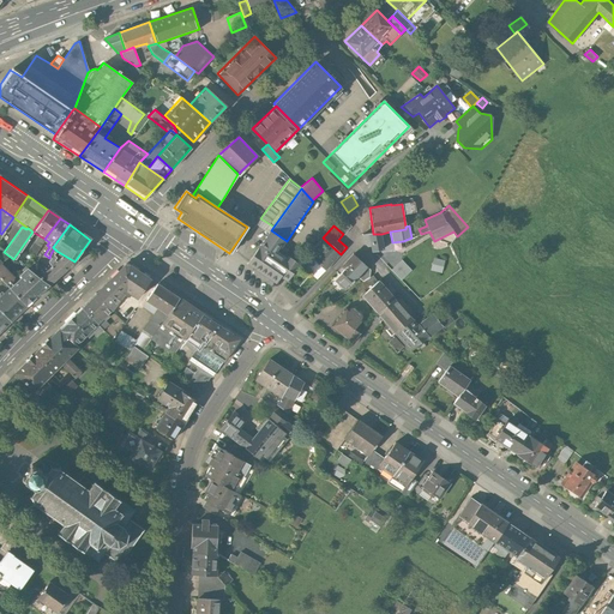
[(271,230),(247,265),(276,284),(280,277),(287,282),(299,264),(286,256),(289,251),(283,246),(287,241),(271,230)]
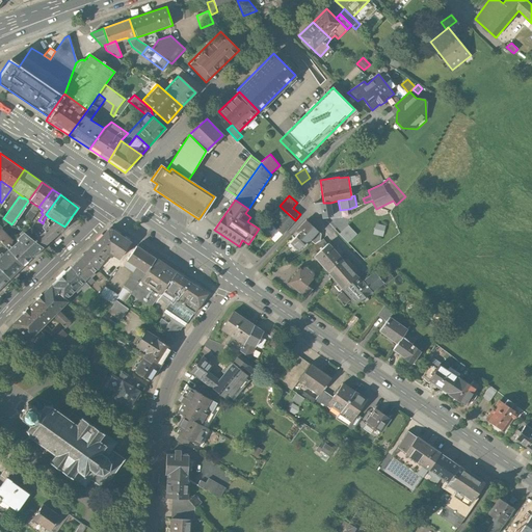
[(319,203),(314,204),(314,210),(318,214),(321,214),(322,218),(333,216),(330,203),(323,203),(319,203)]
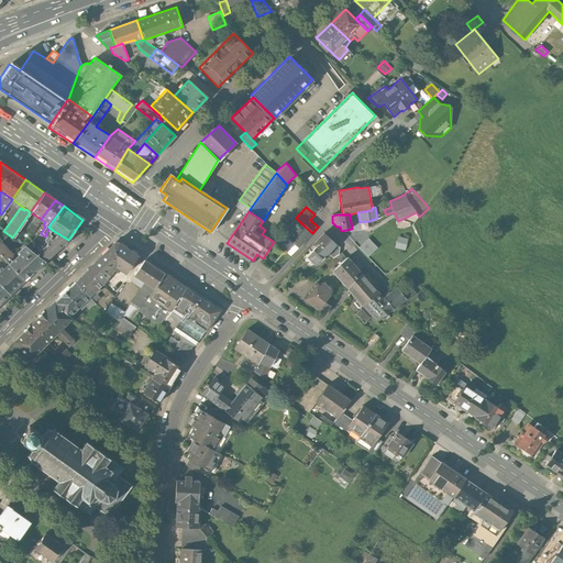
[(286,238),(297,249),(312,233),(300,222),(286,238)]
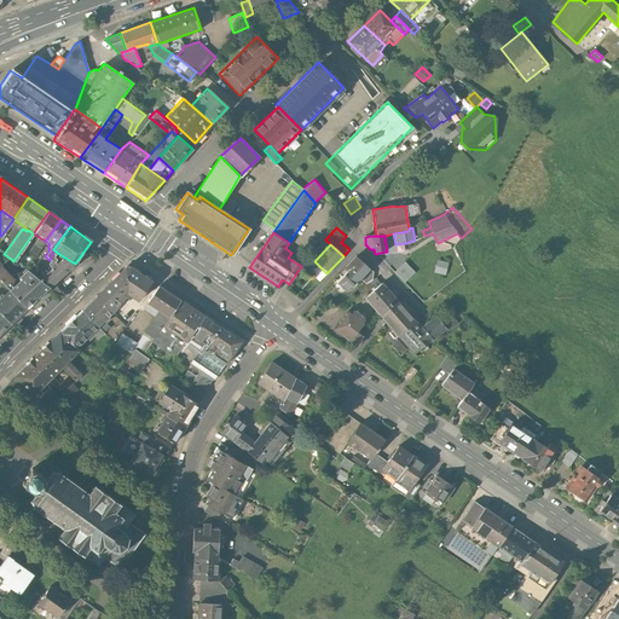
[(76,265),(75,264),(57,253),(56,255),(59,259),(53,264),(52,261),(55,259),(51,256),(50,260),(46,264),(48,267),(36,279),(47,288),(68,270),(69,271),(76,265)]
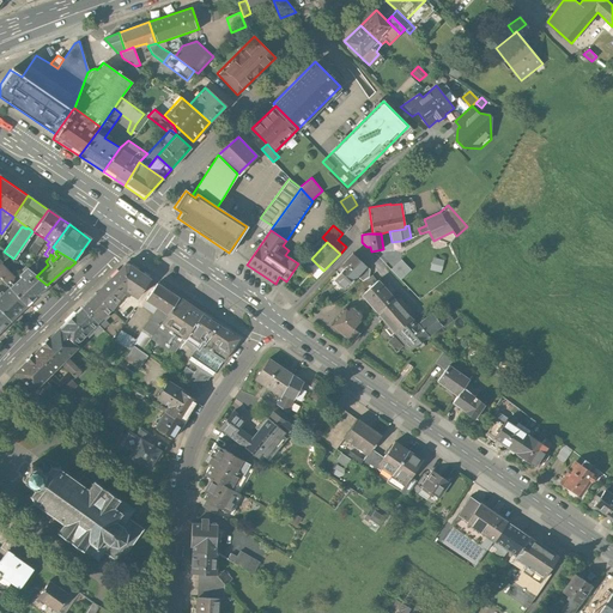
[(347,266),(334,280),(343,287),(347,281),(350,284),(357,275),(366,266),(352,253),(343,262),(347,266)]
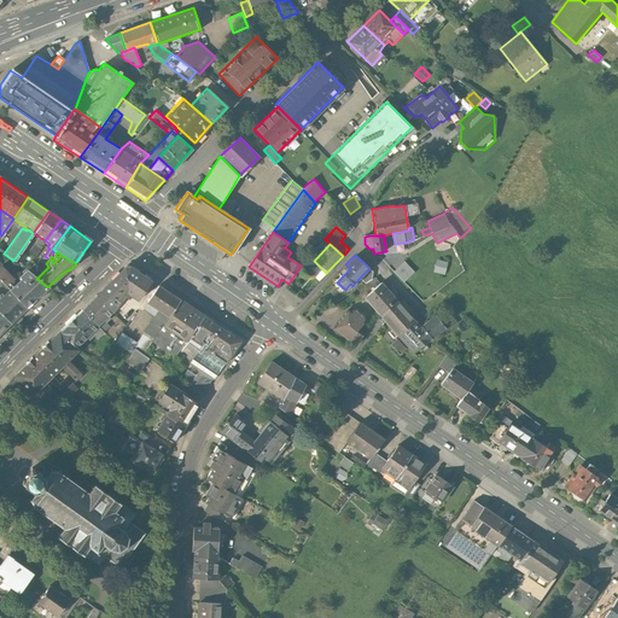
[(448,262),(437,260),(433,272),(444,275),(448,262)]
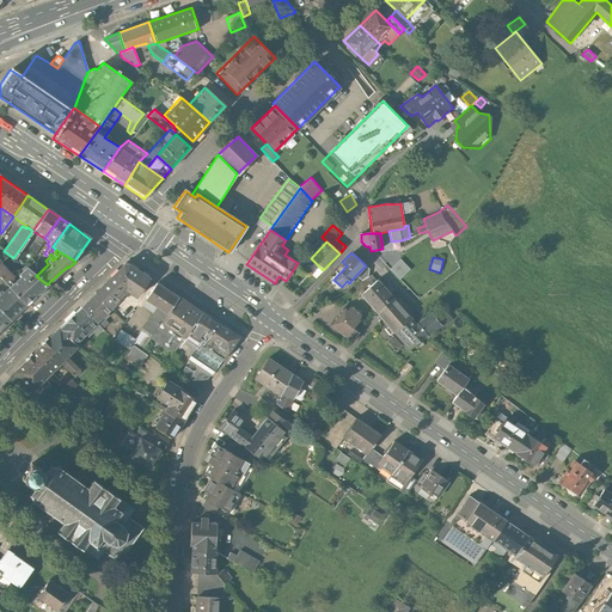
[(0,279),(7,287),(11,283),(8,281),(13,276),(0,263),(0,262),(0,279)]
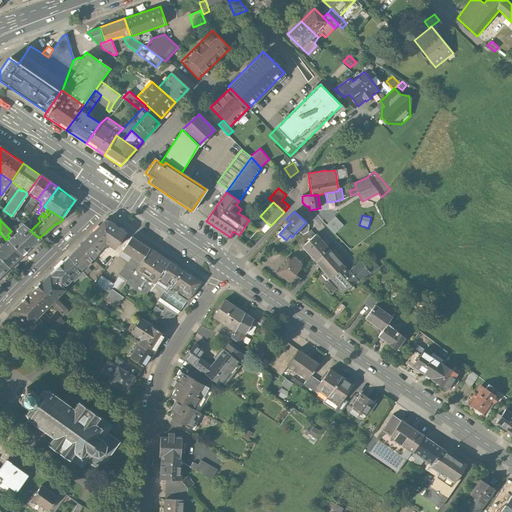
[(125,233),(107,221),(102,221),(77,245),(92,259),(102,246),(104,248),(106,245),(113,250),(125,233)]
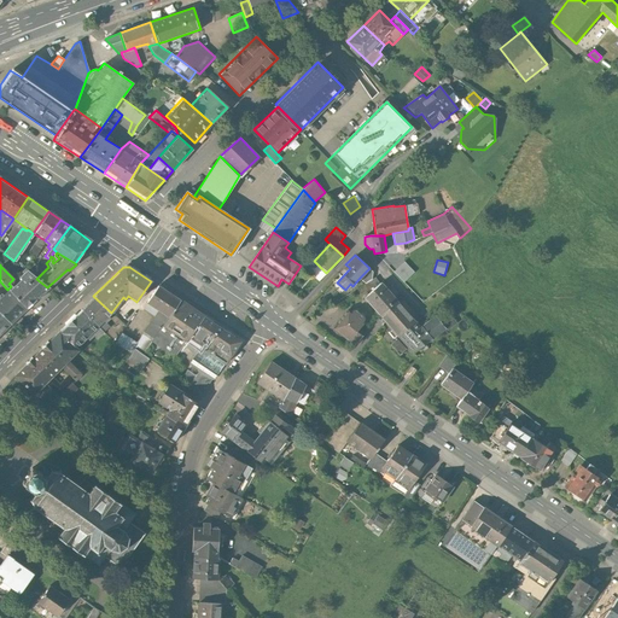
[(369,268),(360,278),(365,284),(372,279),(372,272),(369,268)]
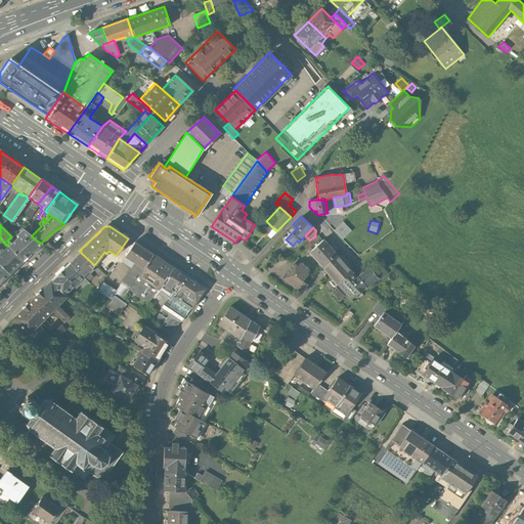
[(40,244),(31,236),(20,228),(14,235),(15,236),(9,243),(6,246),(5,247),(22,262),(40,244)]
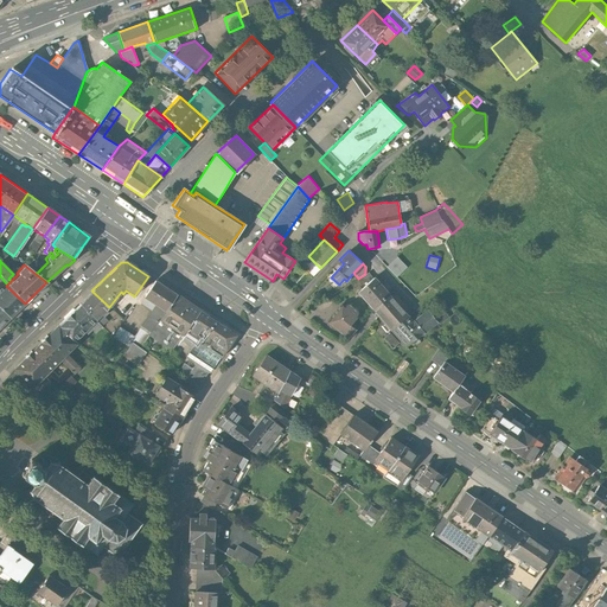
[(369,272),(365,274),(358,279),(350,283),(355,289),(372,279),(369,272)]
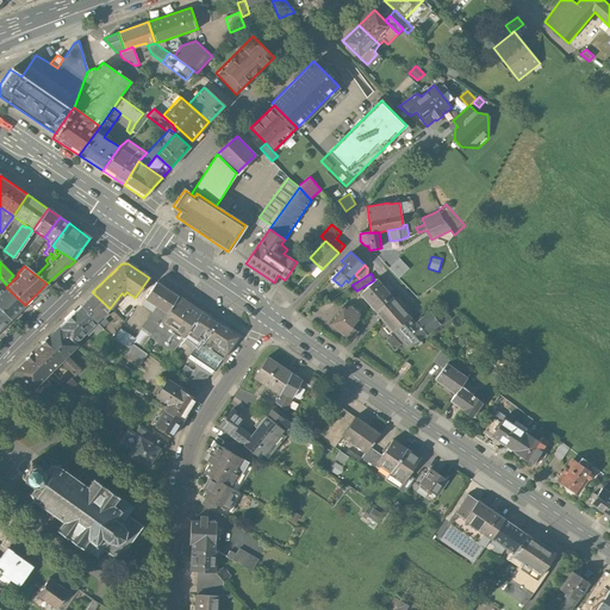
[(377,279),(359,294),(374,311),(391,296),(377,279)]
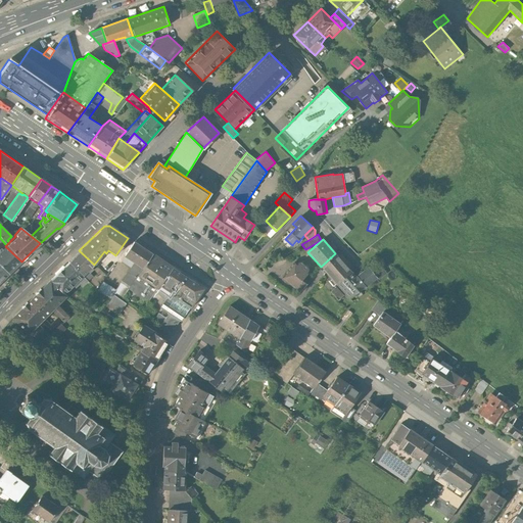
[(151,253),(133,241),(123,256),(141,269),(151,253)]
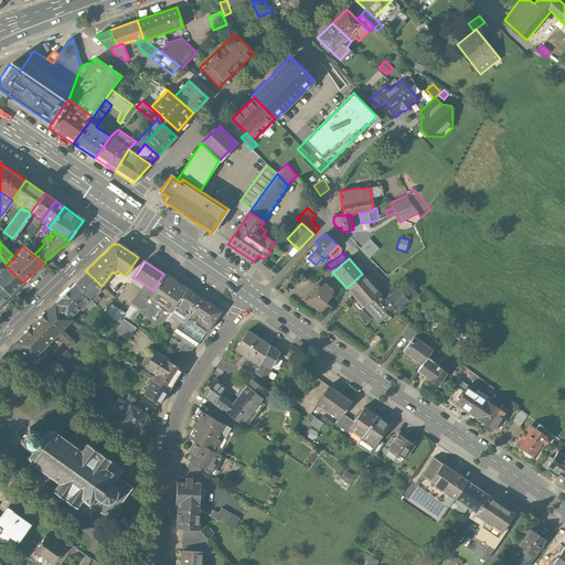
[(23,283),(6,266),(2,269),(0,267),(0,287),(9,297),(23,283)]
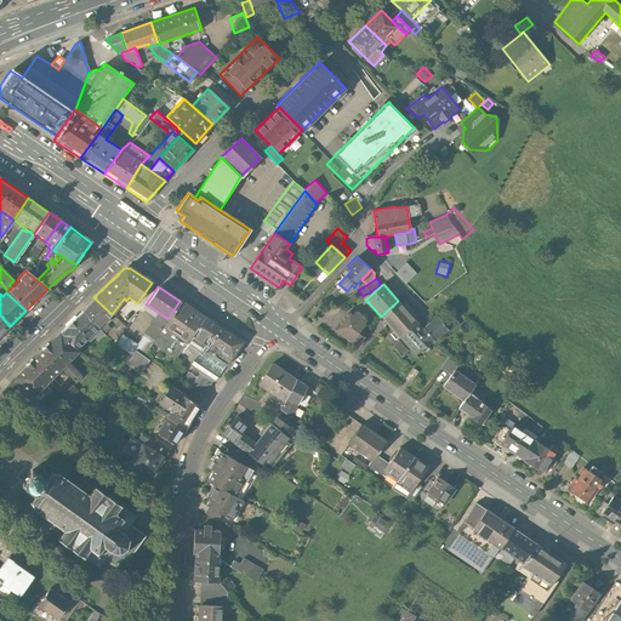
[(112,314),(93,297),(80,311),(98,329),(103,323),(112,314)]
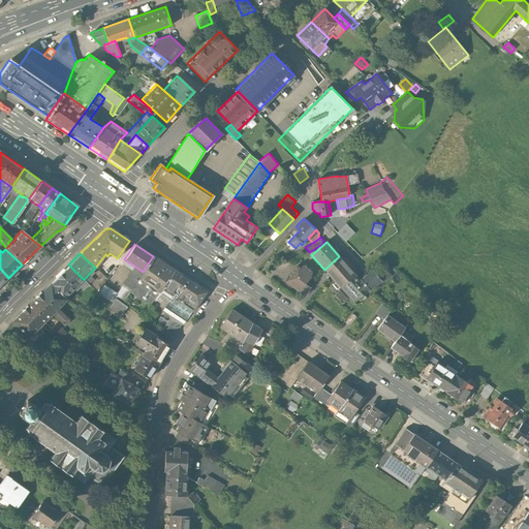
[(343,253),(339,256),(324,270),(340,288),(354,275),(359,271),(343,253)]
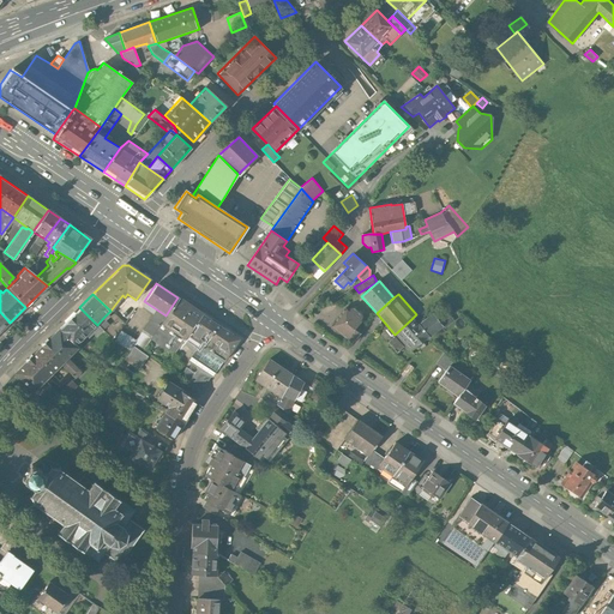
[(166,315),(160,324),(184,339),(202,314),(203,313),(179,296),(178,298),(166,315)]
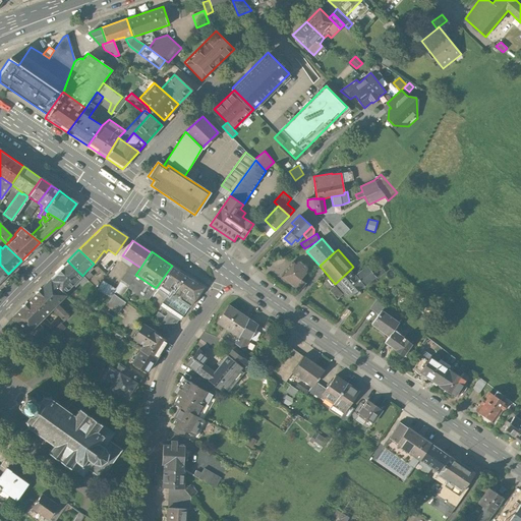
[(135,275),(140,268),(122,255),(121,261),(129,267),(120,281),(128,286),(135,275)]
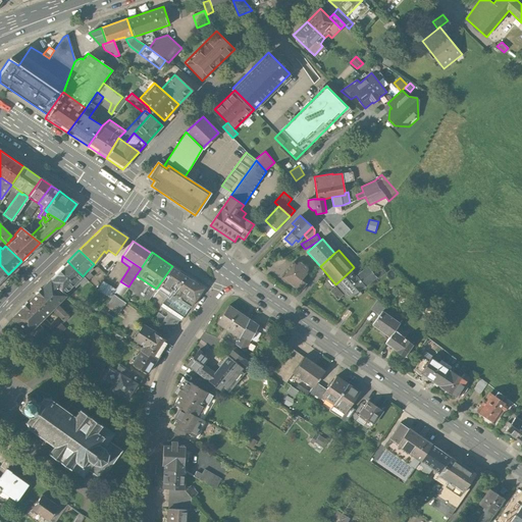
[(64,295),(83,276),(67,261),(49,279),(64,295)]
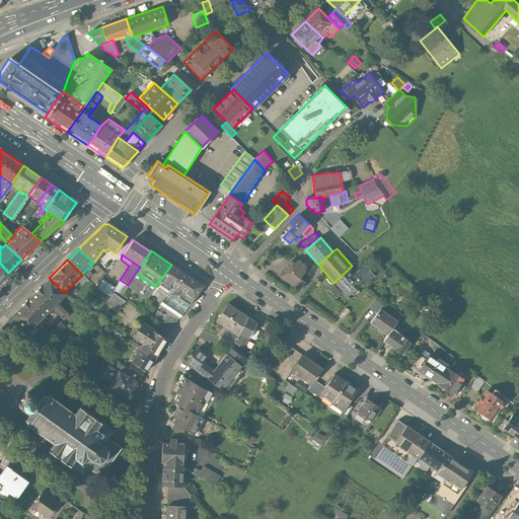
[(291,261),(280,277),(298,290),(304,282),(300,279),(307,270),(306,267),(299,261),(296,261),(294,264),(291,261)]
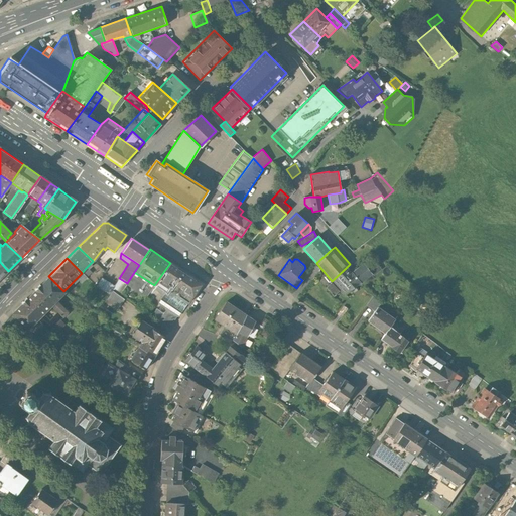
[(91,271),(100,280),(102,278),(105,272),(93,261),(86,268),(90,272),(91,271)]
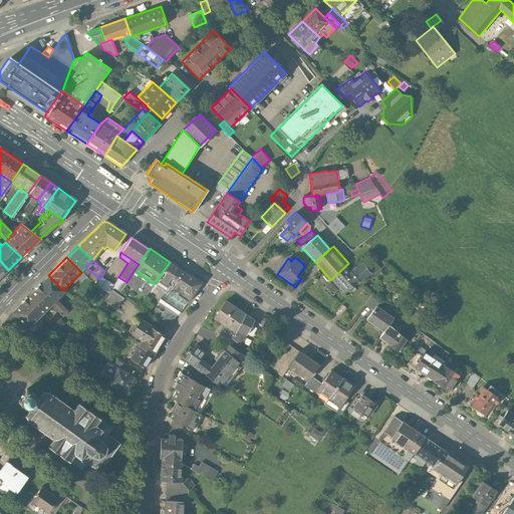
[(365,267),(369,273),(378,266),(373,260),(365,267)]
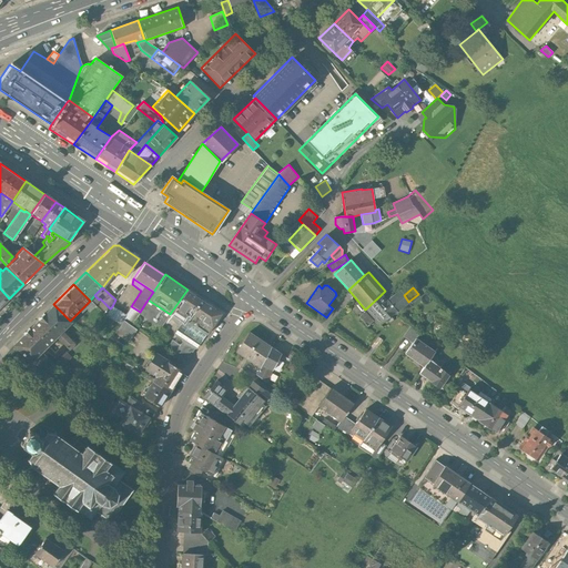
[(0,306),(9,298),(0,288),(0,306)]
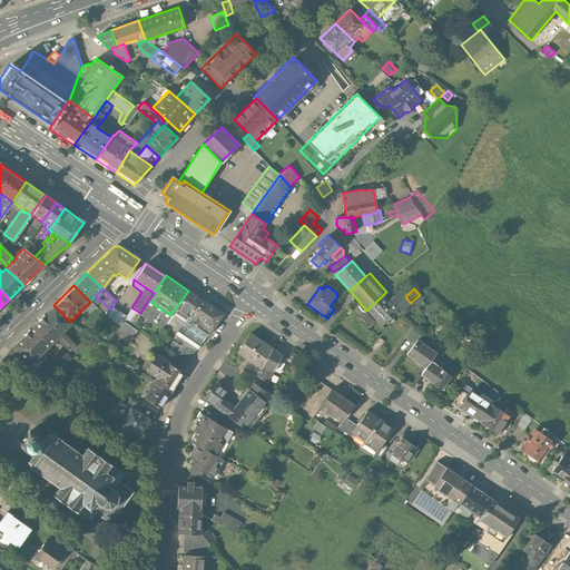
[(387,303),(382,296),(366,311),(375,321),(380,325),(410,303),(405,296),(402,291),(387,303)]
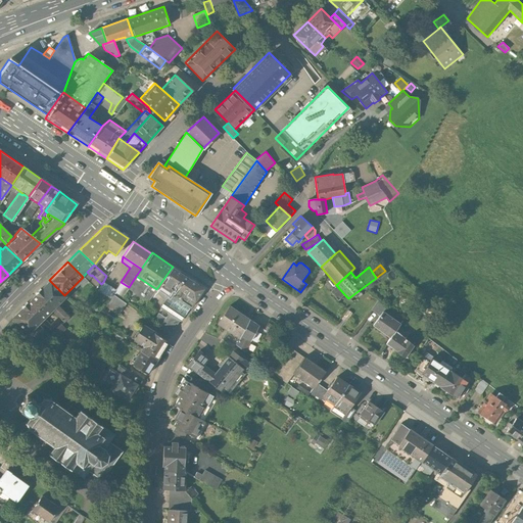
[(203,289),(172,268),(156,289),(167,296),(173,288),(194,302),(203,289)]
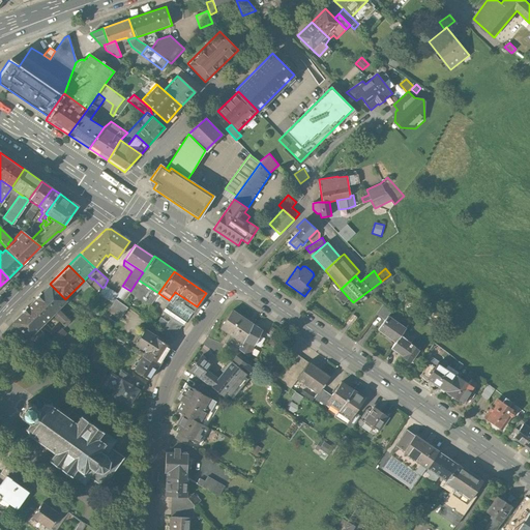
[(92,280),(88,275),(84,281),(97,294),(102,288),(93,278),(92,280)]
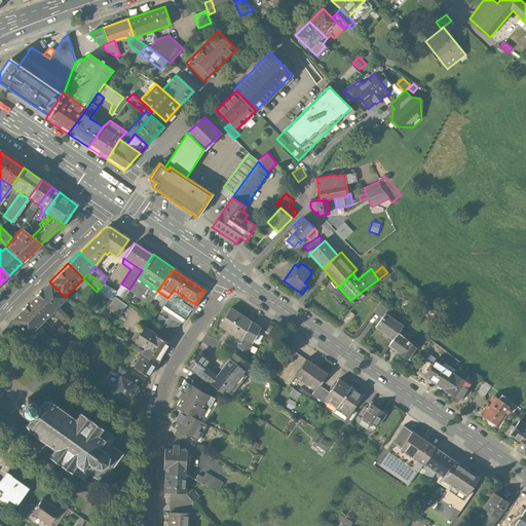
[(148,304),(157,291),(137,277),(129,289),(128,290),(148,304)]
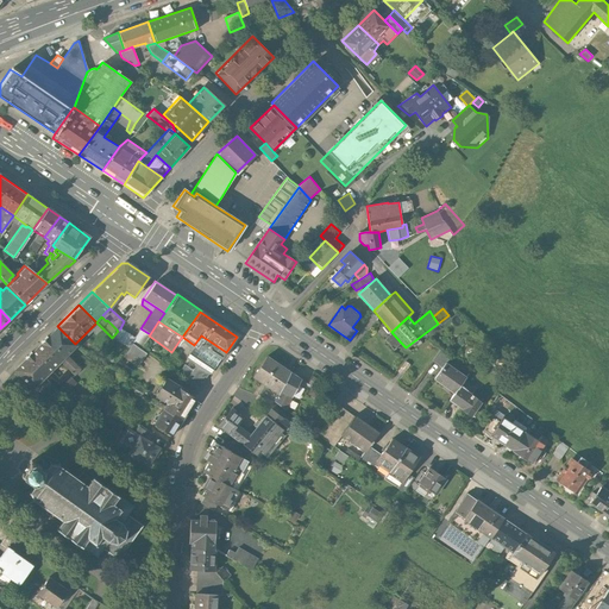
[(75,344),(57,326),(42,341),(27,356),(12,371),(31,390),(44,378),(51,371),(60,363),(67,356),(77,346),(75,344)]
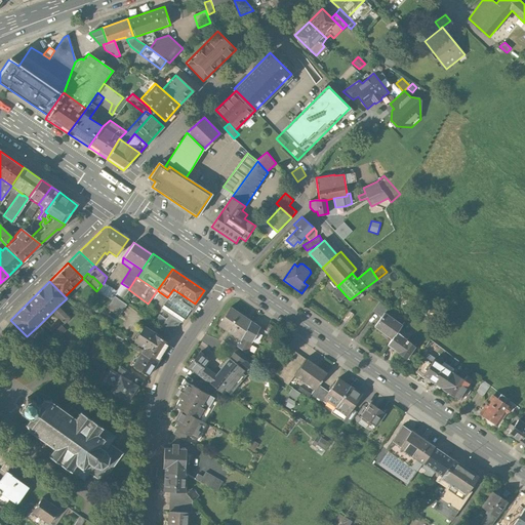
[(116,291),(104,283),(102,285),(96,291),(110,301),(113,295),(116,291)]
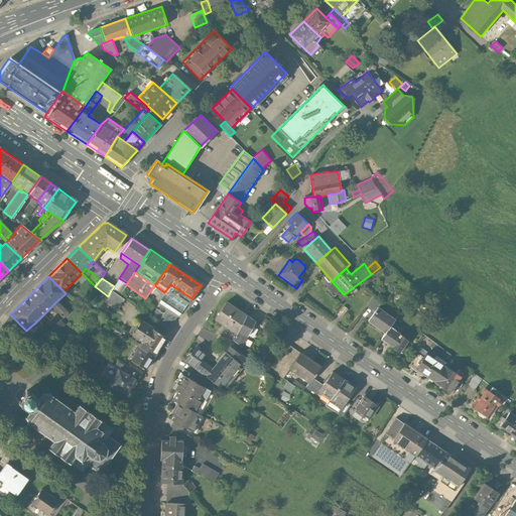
[(127,283),(119,278),(114,286),(111,290),(112,292),(118,296),(119,295),(126,284),(127,283)]
